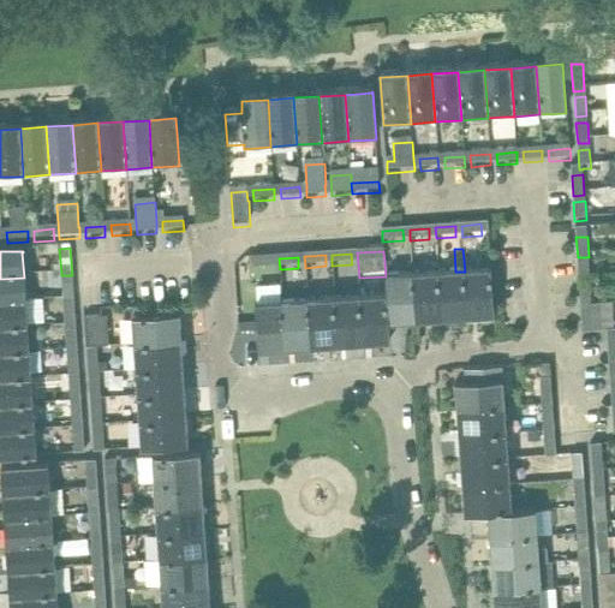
[(252,261),(254,272),(280,269),(279,258),(252,261)]
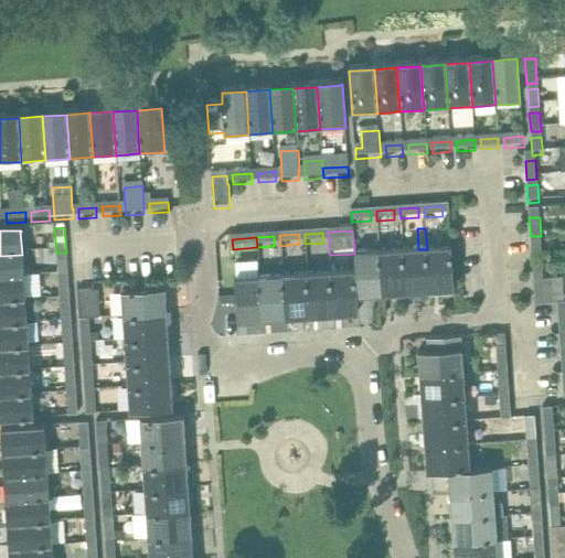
[(542,259),(541,242),(531,243),(532,260),(542,259)]
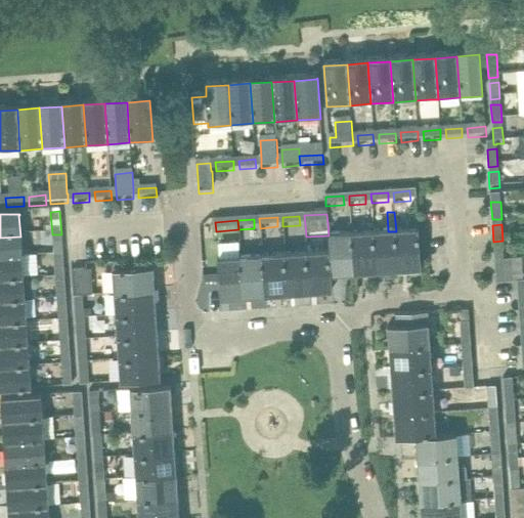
[(399,274),(422,272),(419,231),(396,232),(399,274)]
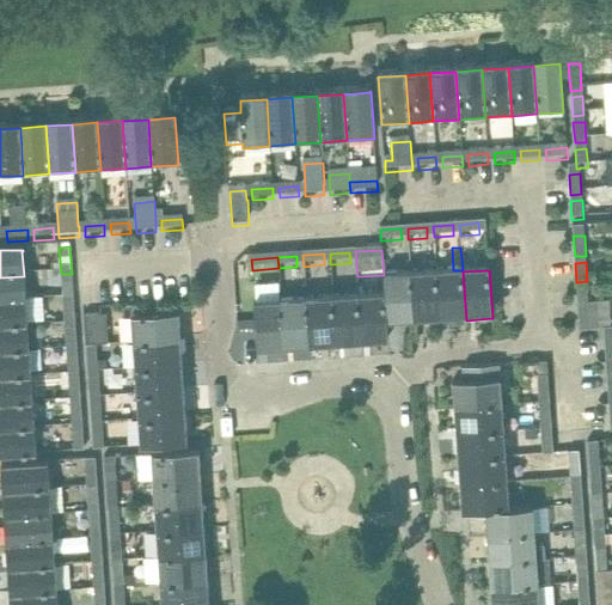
[(440,322),(466,321),(463,272),(436,274),(440,322)]
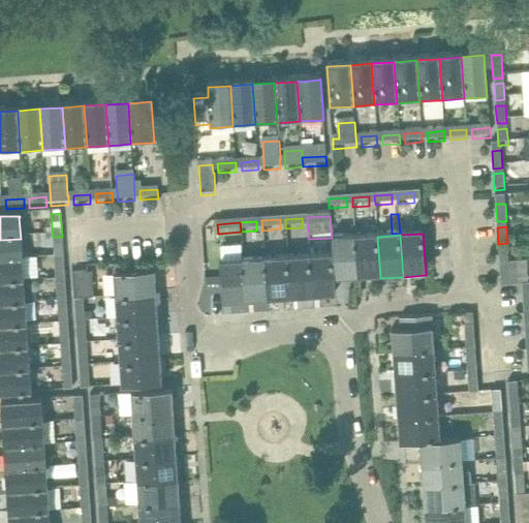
[(44,238),(45,258),(54,258),(63,257),(62,237),(53,237),(53,238),(44,238)]
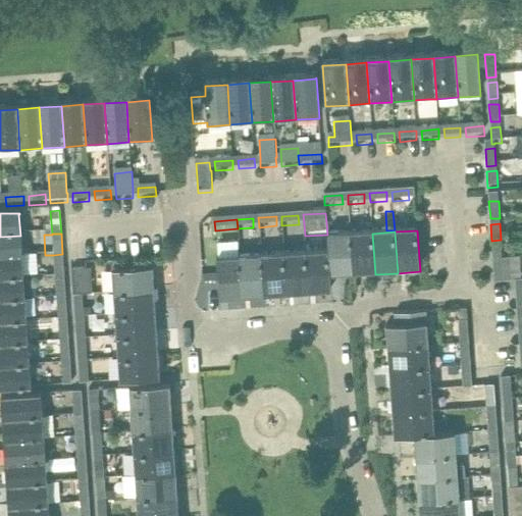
[(353,276),(375,274),(372,234),(350,236),(353,276)]
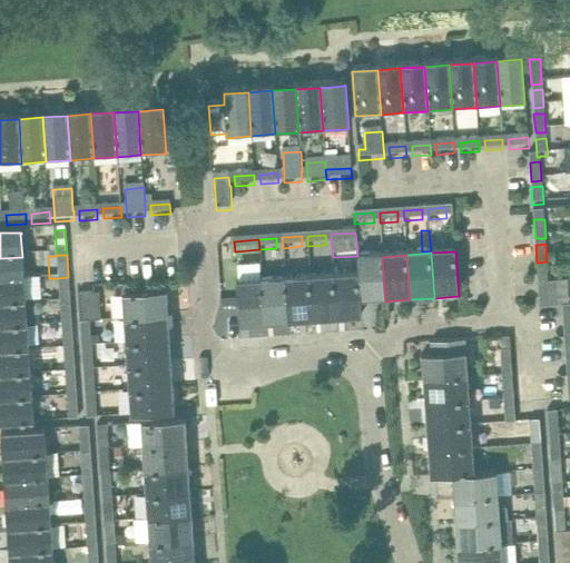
[(0,282),(23,280),(22,257),(0,258),(0,282)]
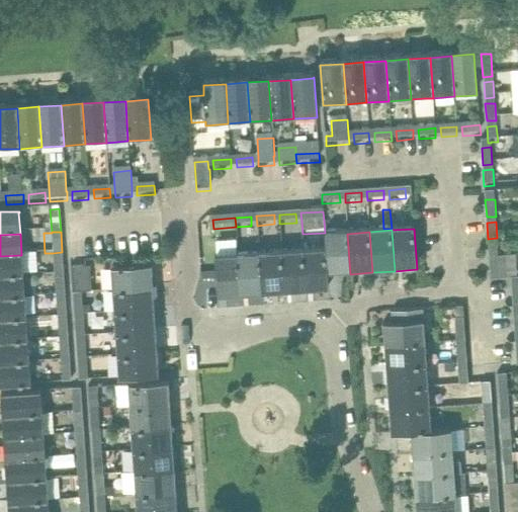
[(350,274),(347,234),(325,235),(326,251),(328,275),(350,274)]
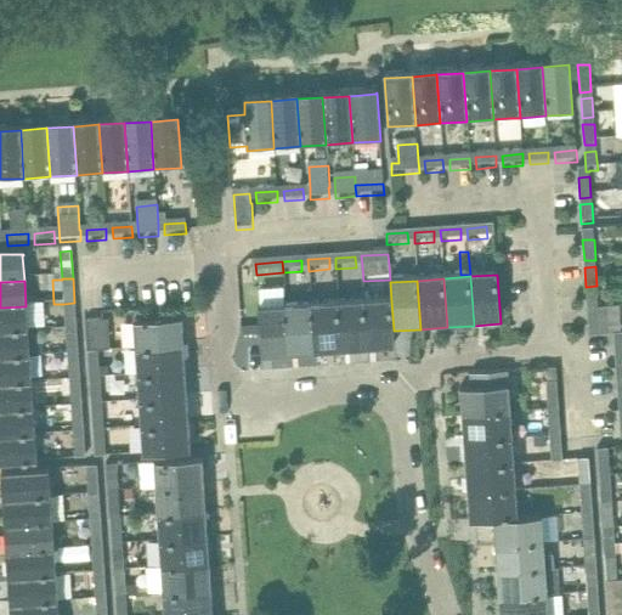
[(298,299),(298,286),(276,285),(276,299),(298,299)]
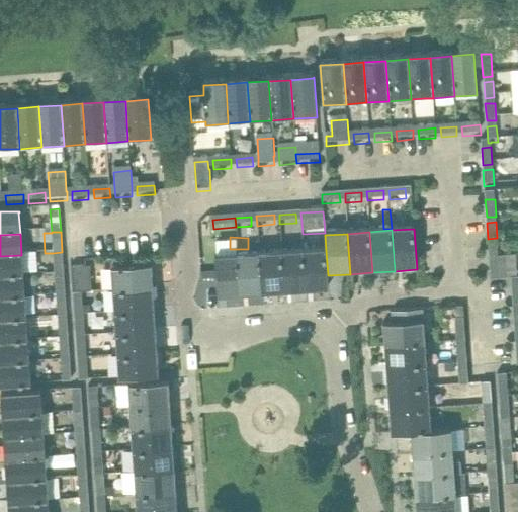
[(488,244),(490,260),(499,260),(499,259),(498,243),(488,244)]
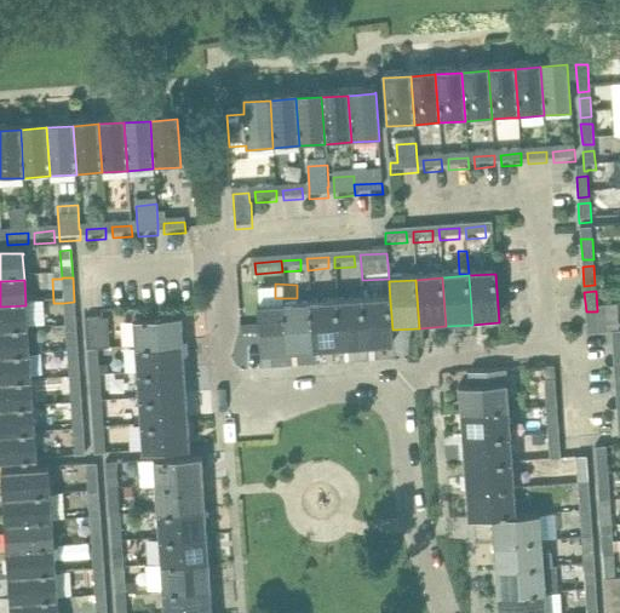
[(367,350),(394,349),(392,330),(390,301),(363,303),(367,350)]
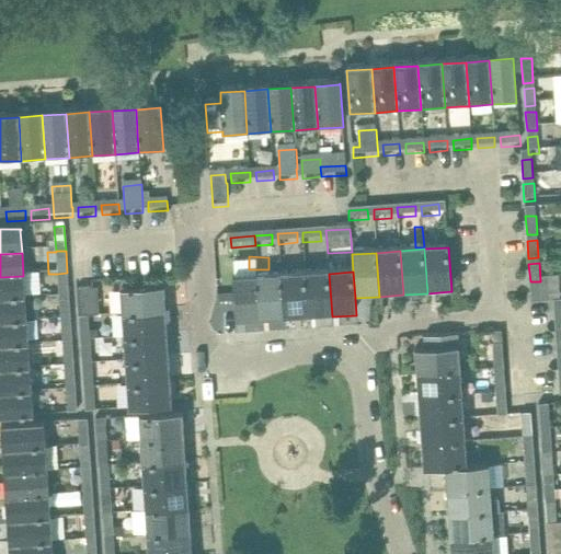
[(68,291),(67,273),(57,274),(58,292),(68,291)]
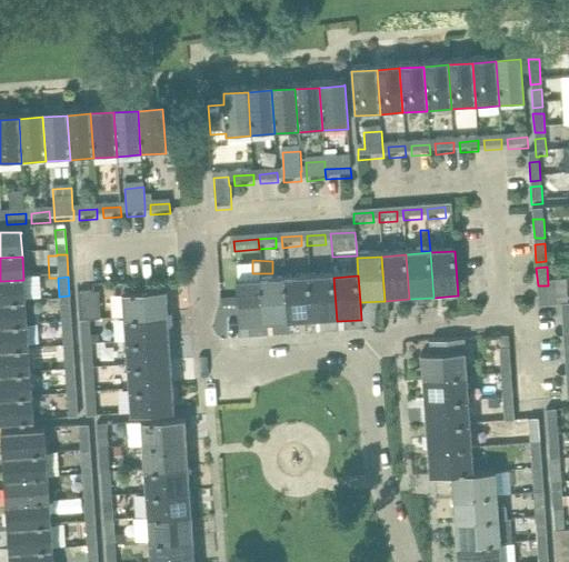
[(312,323),(337,321),(333,278),(309,279),(312,323)]
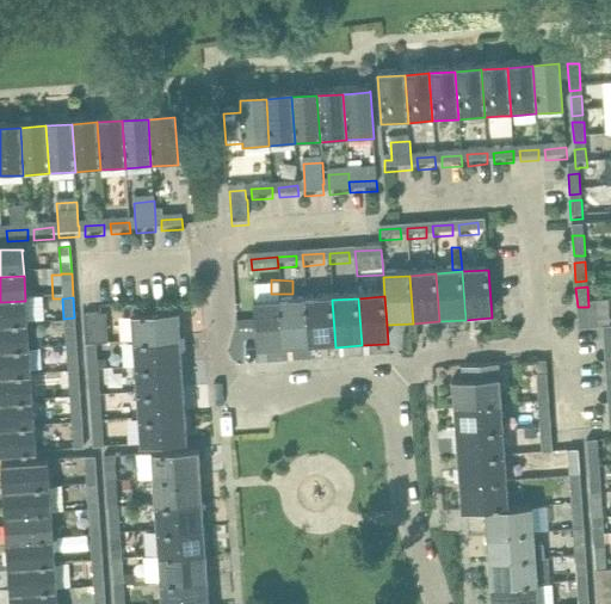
[(309,350),(335,347),(332,300),(306,302),(309,350)]
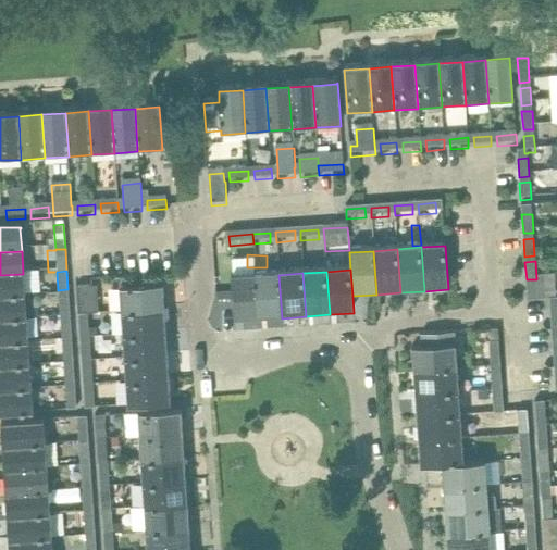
[(0,299),(25,298),(23,274),(0,275),(0,299)]
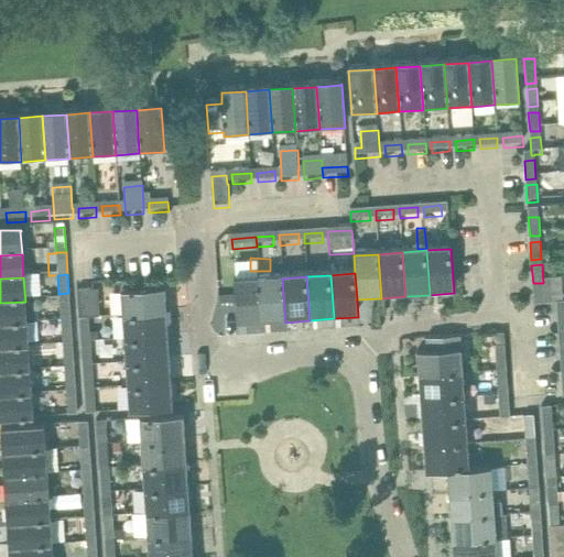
[(262,324),(285,323),(282,279),(259,280),(262,324)]
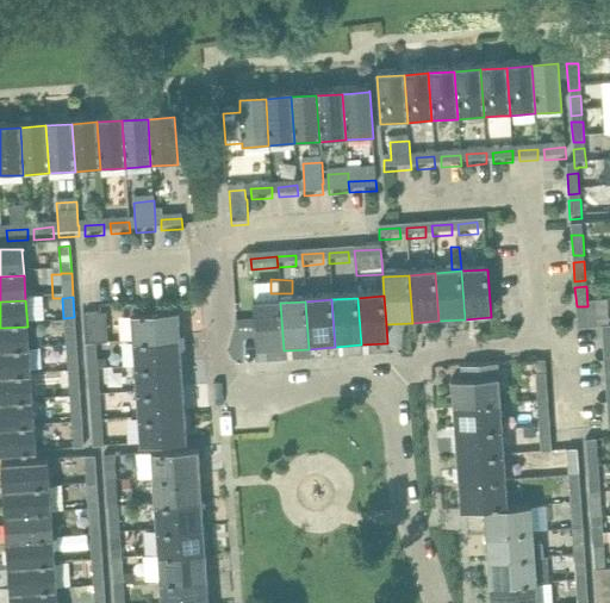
[(256,353),(284,350),(280,303),(254,305),(256,353)]
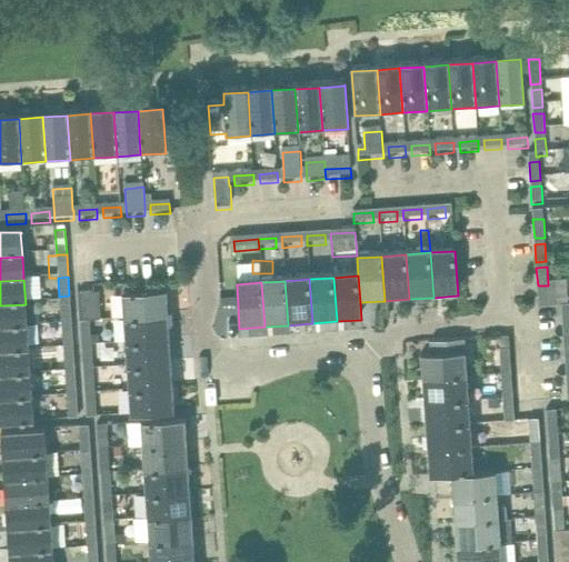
[(538,285),(539,310),(568,308),(567,283),(548,284),(548,285),(538,285)]
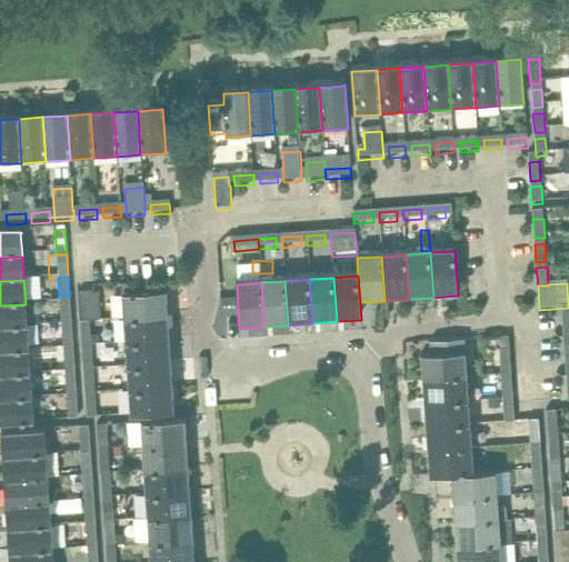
[(123,322),(168,319),(167,294),(122,297),(123,322)]
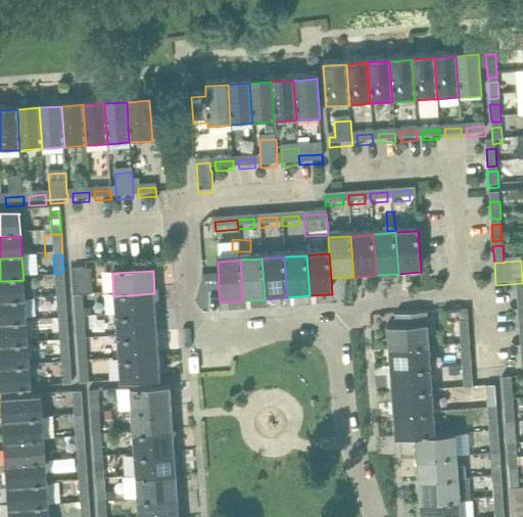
[(73,299),(82,298),(92,297),(91,272),(72,273),(73,299)]
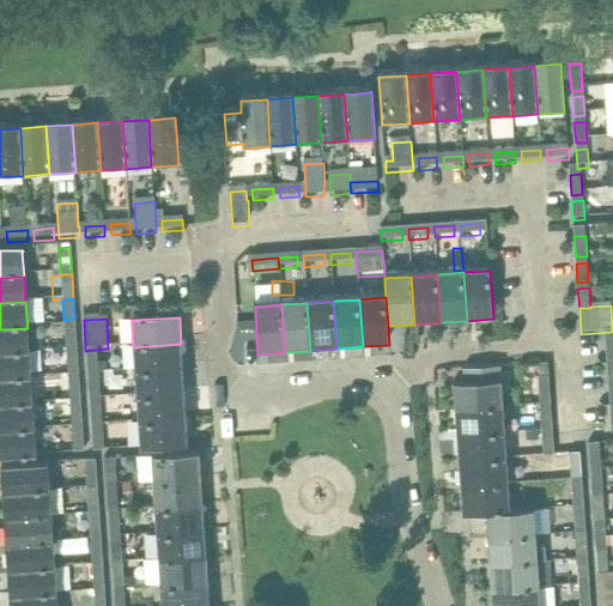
[(76,325),(65,326),(65,335),(66,345),(77,345),(76,325)]
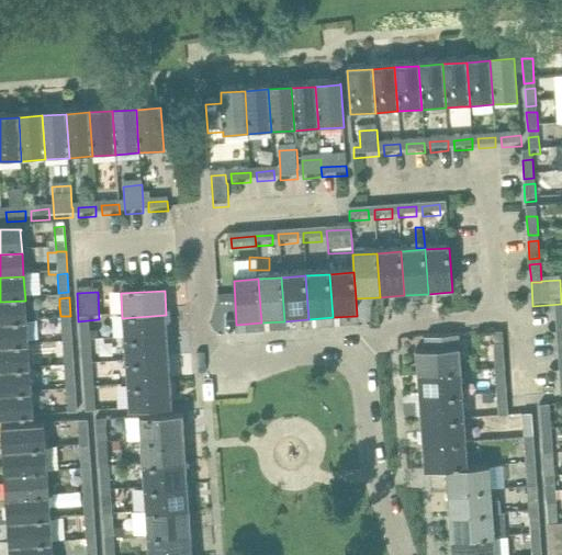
[(0,326),(26,324),(25,301),(0,302),(0,326)]
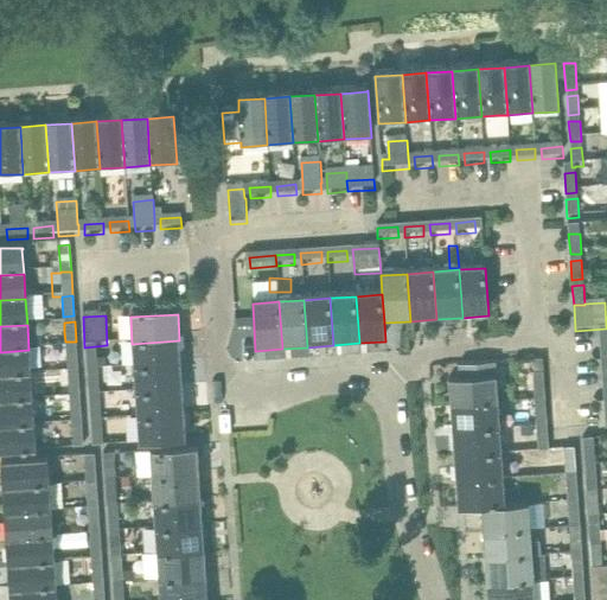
[(134,369),(181,365),(179,340),(132,344),(134,369)]
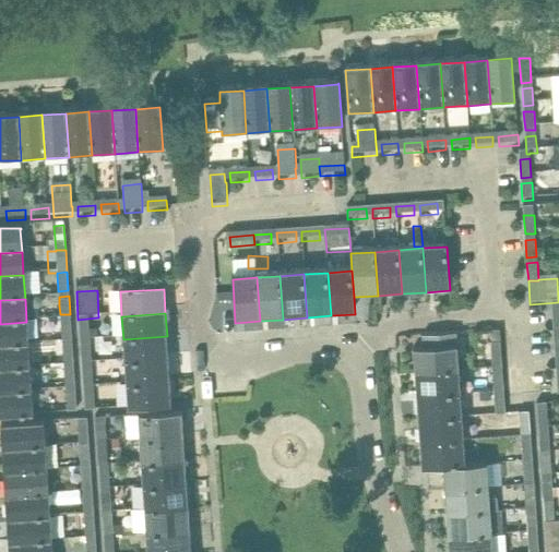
[(70,320),(60,320),(61,338),(71,337),(70,320)]
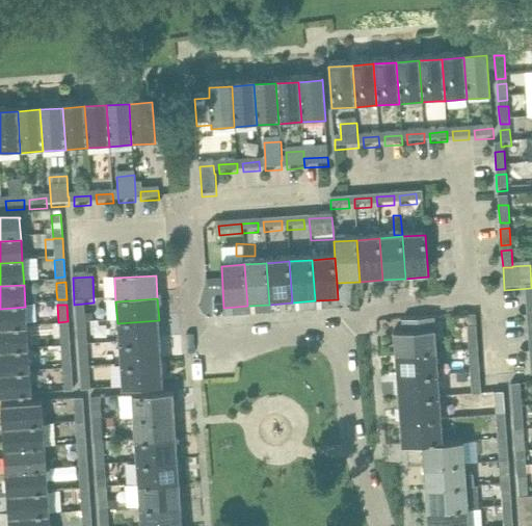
[(0,331),(27,330),(25,307),(0,309),(0,331)]
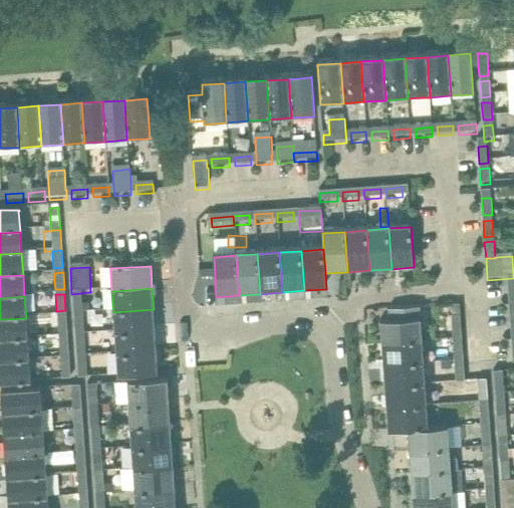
[(82,314),(81,298),(72,299),(73,315),(82,314)]
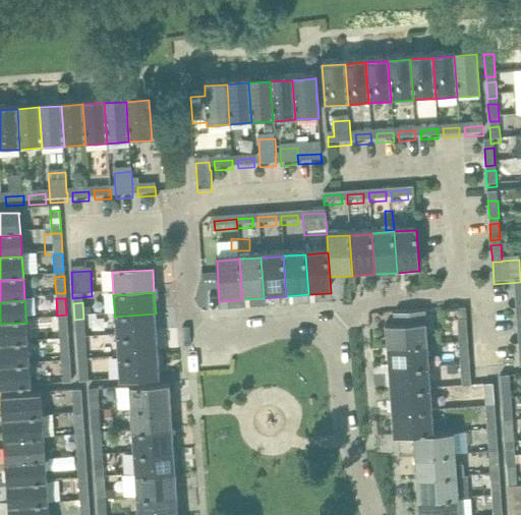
[(116,339),(157,336),(156,313),(115,317),(116,339)]
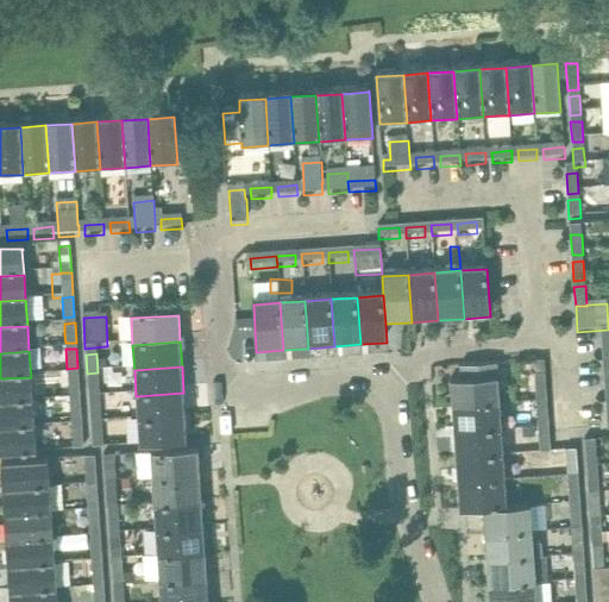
[(453,411),(498,407),(497,381),(498,381),(497,368),(460,370),(462,383),(451,384),(453,411)]
